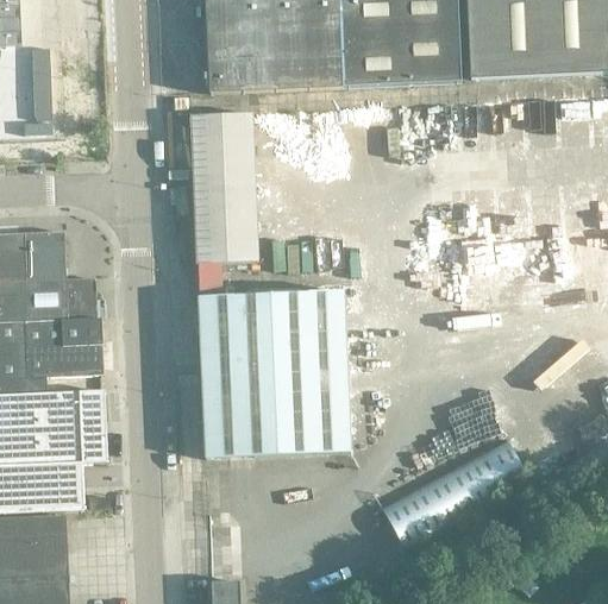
[(0,0),(0,48),(22,48),(19,0),(0,0)]
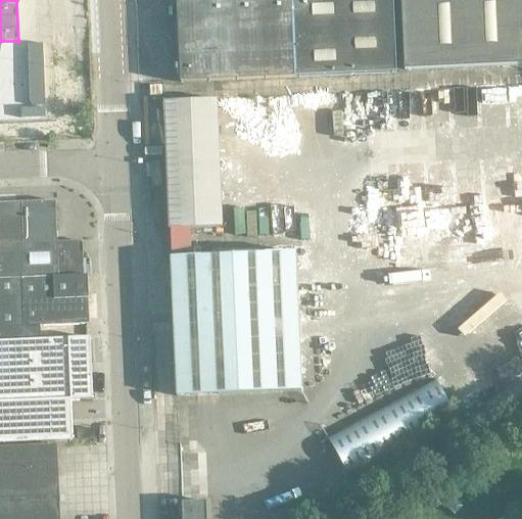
[(176,0),(180,80),(294,75),(396,69),(393,0),(176,0)]
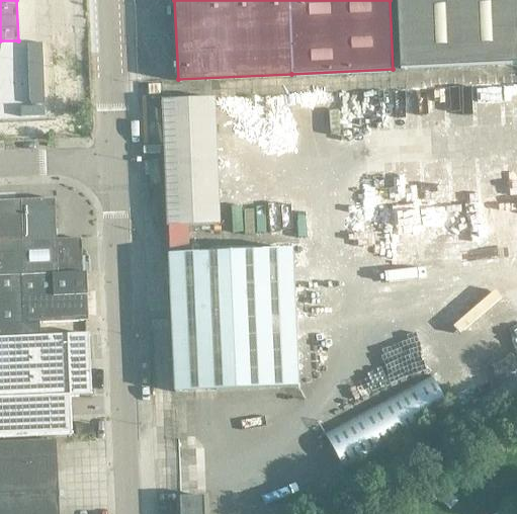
[(395,0),(399,66),(516,60),(516,0),(395,0)]
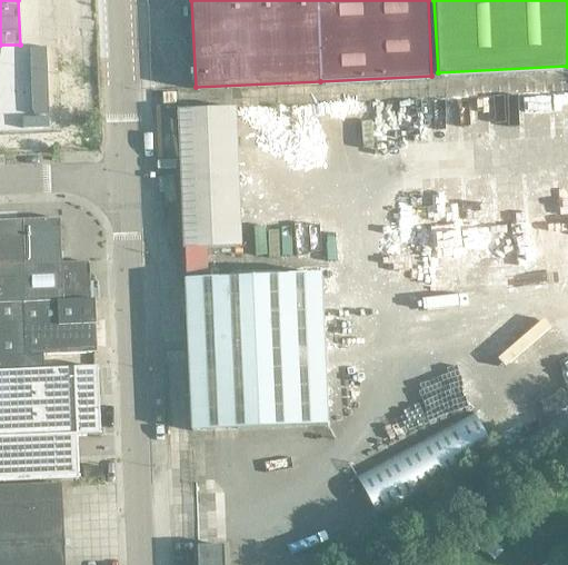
[(178,108),(185,246),(241,244),(235,106),(178,108)]
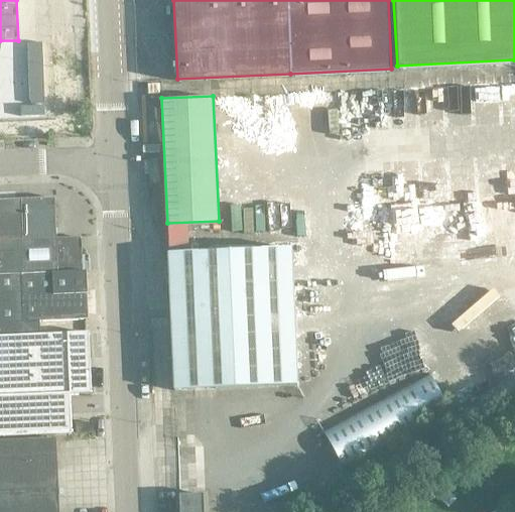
[(0,271),(81,268),(80,234),(56,235),(55,195),(0,197),(0,271)]
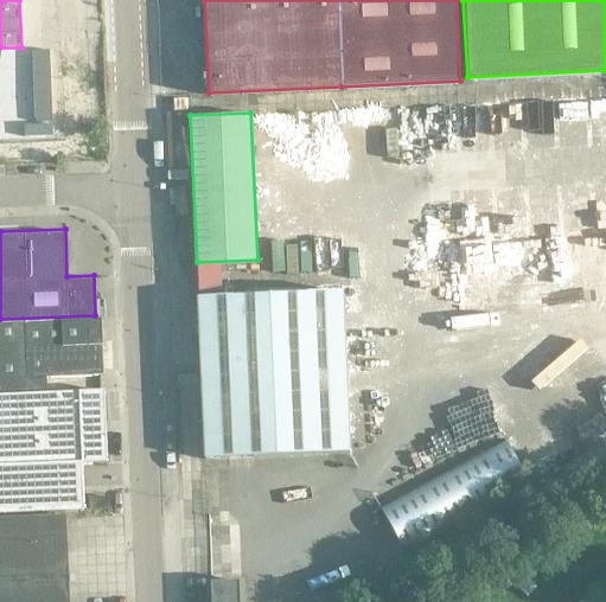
[(199,296),(205,455),(348,449),(342,290),(199,296)]
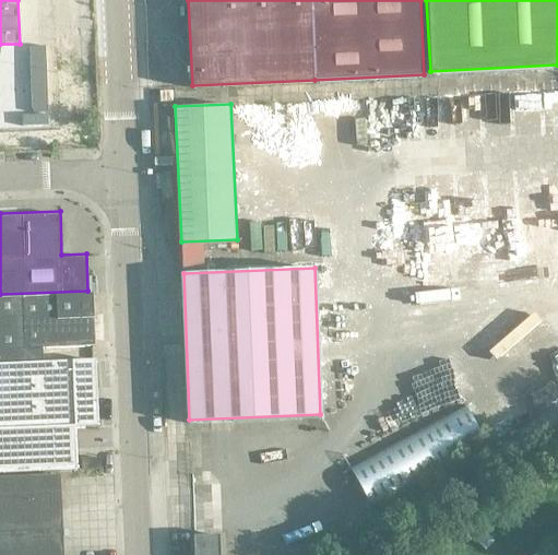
[(93,291),(87,291),(0,294),(0,358),(43,357),(43,351),(43,344),(95,342),(93,291)]
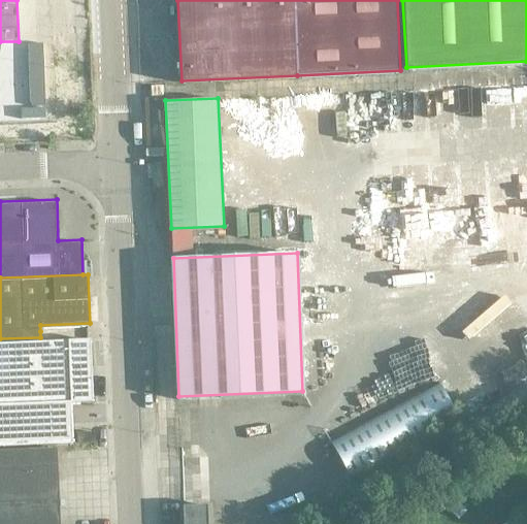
[(71,408),(70,401),(92,400),(90,337),(0,340),(0,444),(72,443),(71,408)]
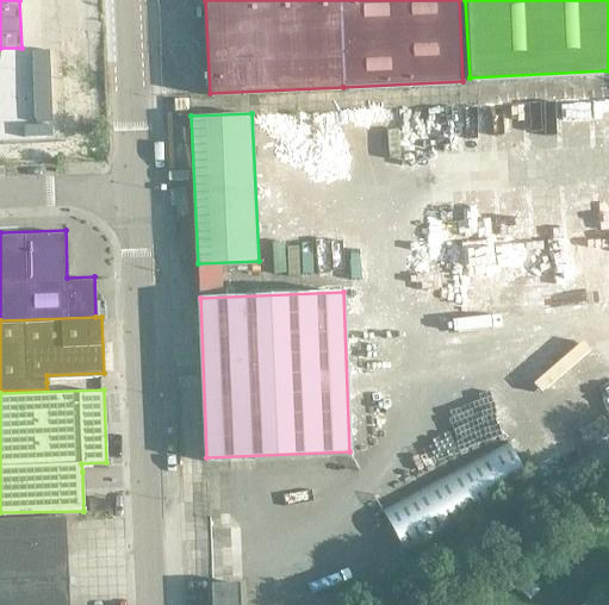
[(384,510),(406,550),(534,482),(505,440),(384,510)]
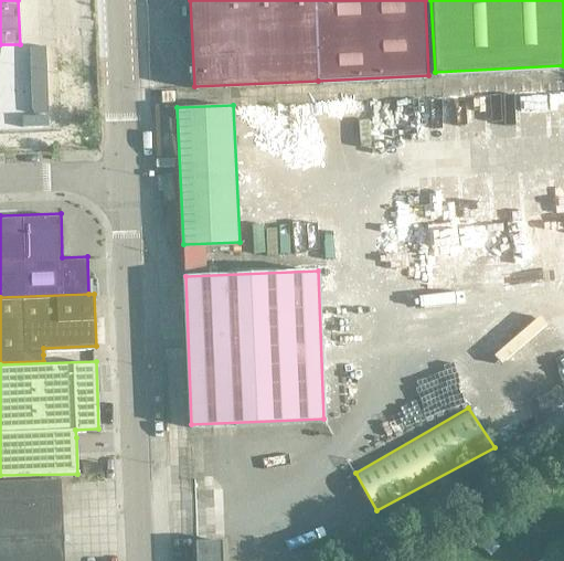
[(84,462),(84,472),(100,472),(100,462),(84,462)]
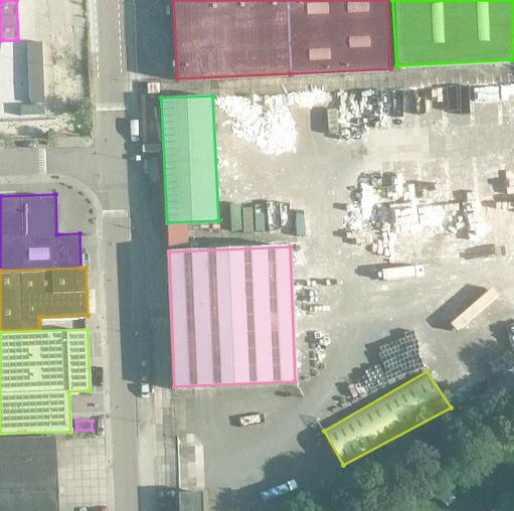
[(0,510),(59,510),(58,476),(56,435),(0,437),(0,510)]
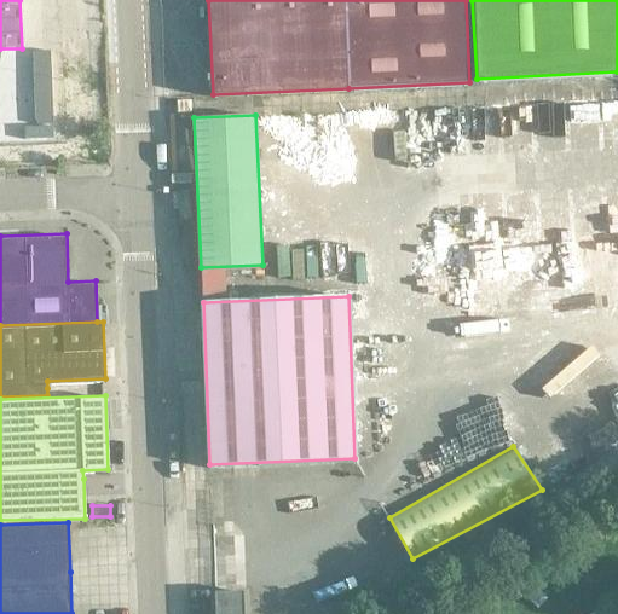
[(244,613),(243,560),(214,561),(215,613),(244,613)]
